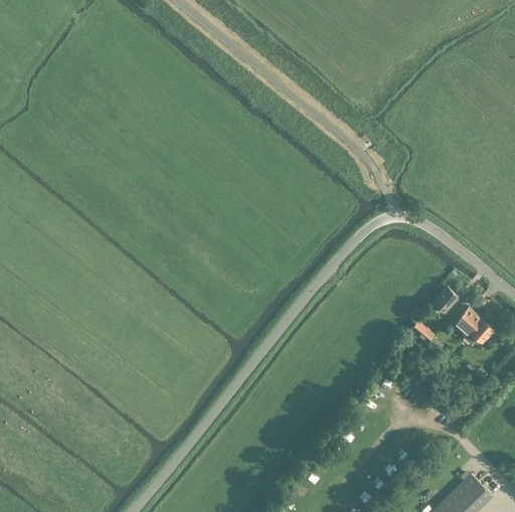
[(459,299),(448,289),(434,305),(445,315),(459,299)]
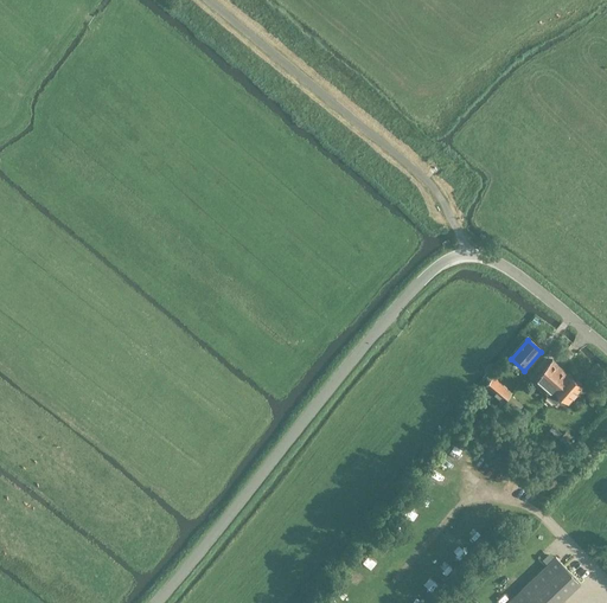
[(554,405),(560,399),(568,406),(582,390),(553,363),(535,383),(549,395),(547,399),(554,405)]
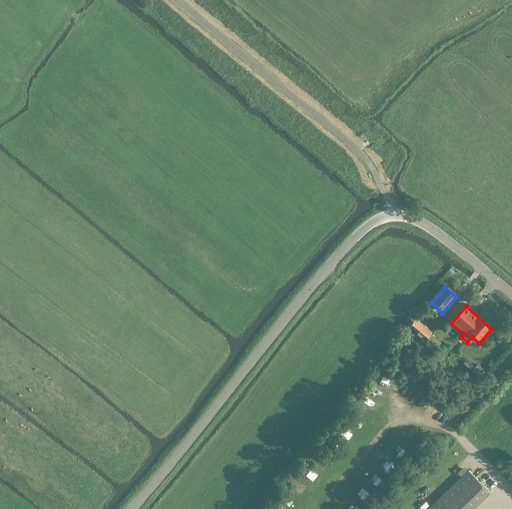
[(431,333),(415,321),(409,328),(424,341),(431,333)]
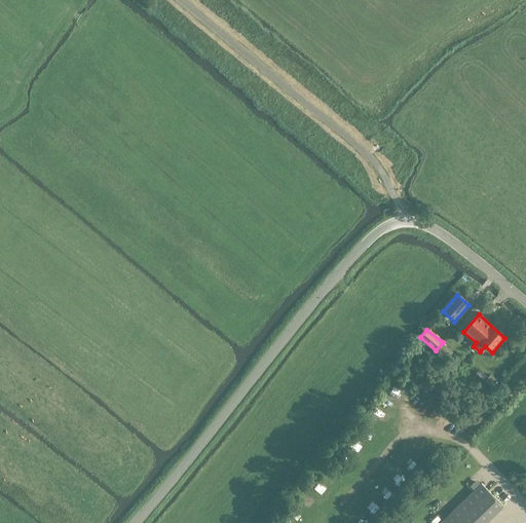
[(490,376),(488,379),(479,372),(476,375),(492,388),(497,382),(490,376)]
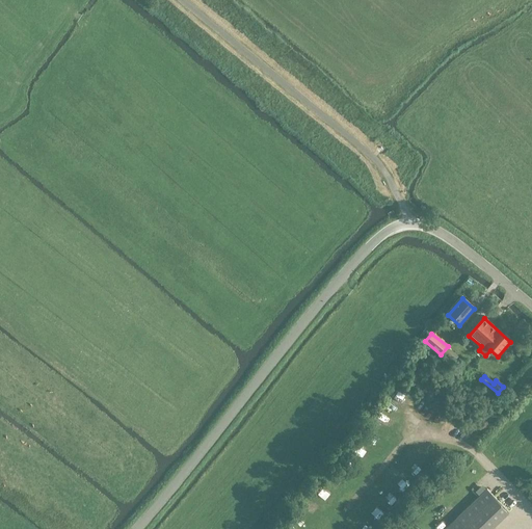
[(491,528),(508,513),(487,491),(447,528),(491,528)]
